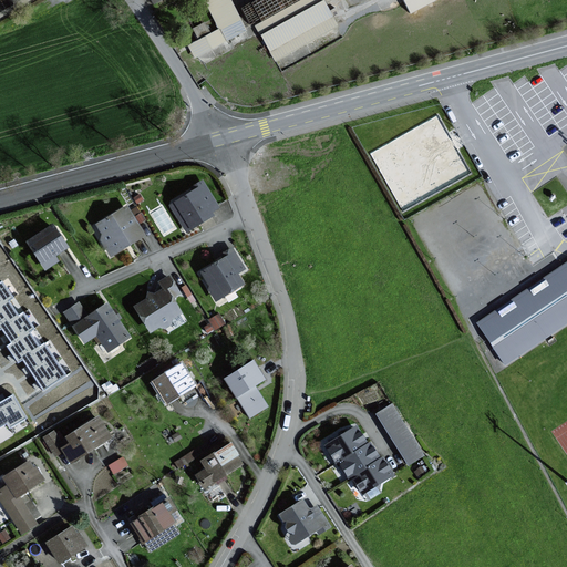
[(204,0),(219,29),(188,45),(195,59),(247,32),(230,0),(204,0)]
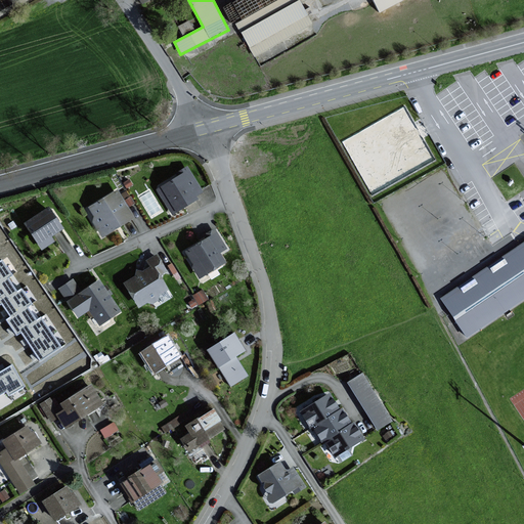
[(279,0),(236,25),(254,57),(312,24),(301,4),(308,0),(279,0)]
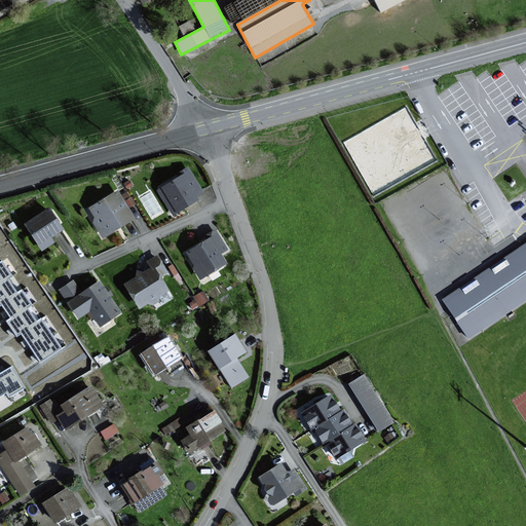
[(409,0),(374,0),(382,14),(409,0)]
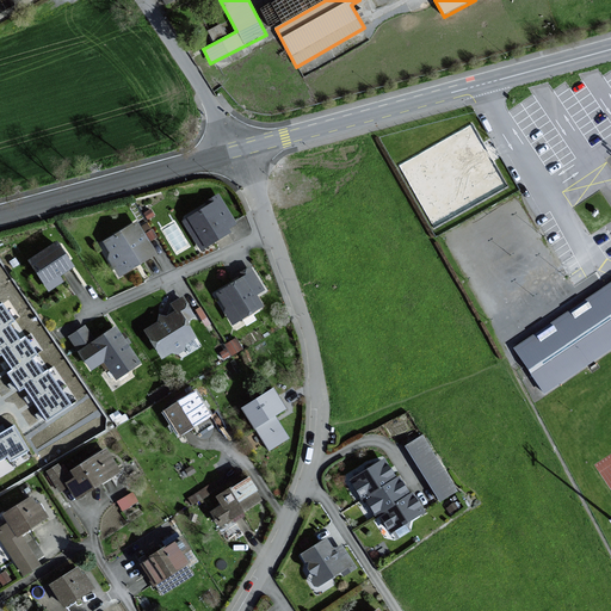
[(214,38),(224,34),(220,22),(209,26),(214,38)]
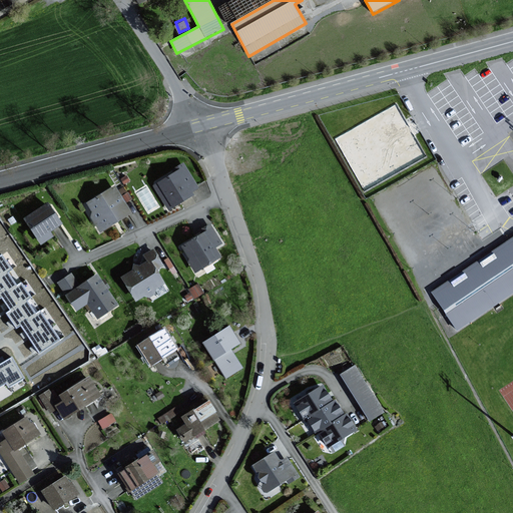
[(199,188),(185,164),(153,184),(169,210),(194,195),(192,193),(199,188)]
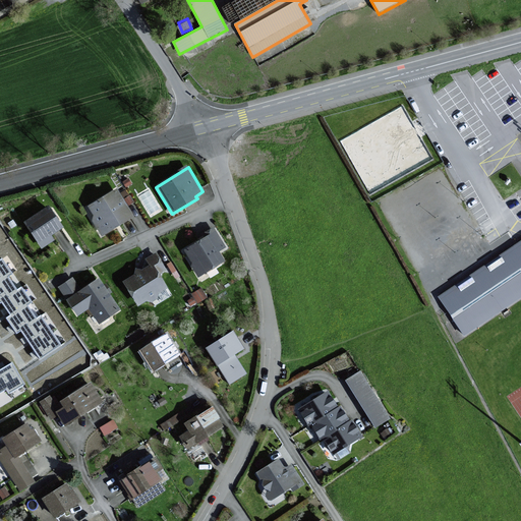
[(116,189),(88,206),(94,217),(91,219),(101,237),(133,218),(116,189)]
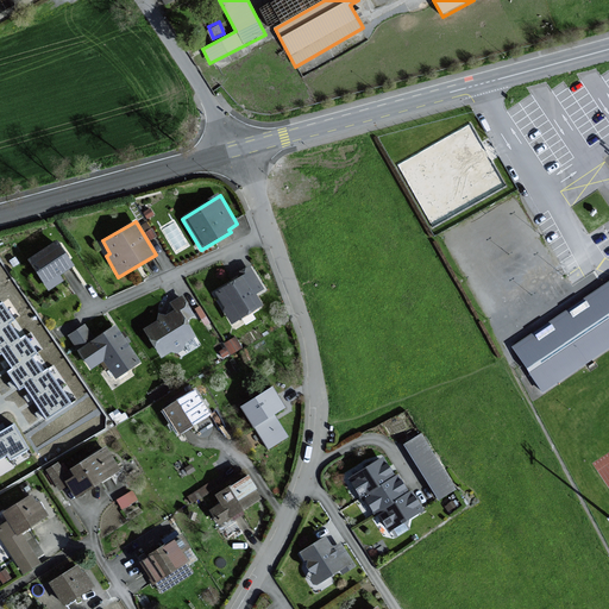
[(60,242),(30,259),(49,292),(64,283),(61,277),(76,269),(60,242)]
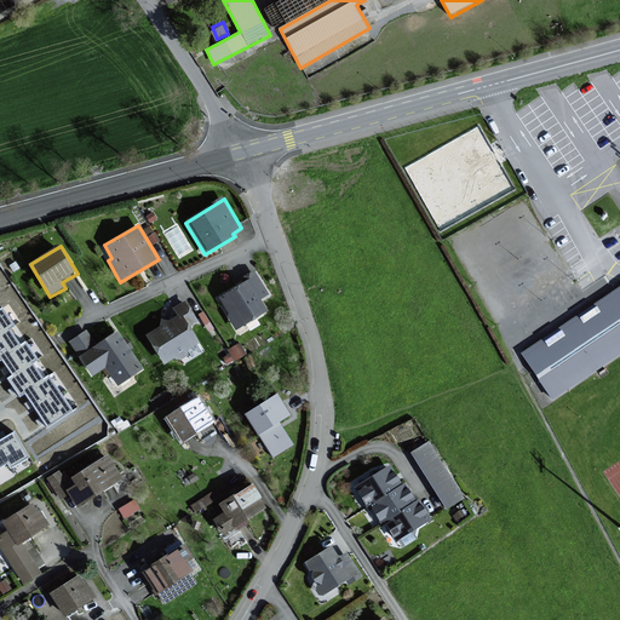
[(256,274),(218,293),(237,329),(269,313),(262,299),(268,297),(256,274)]
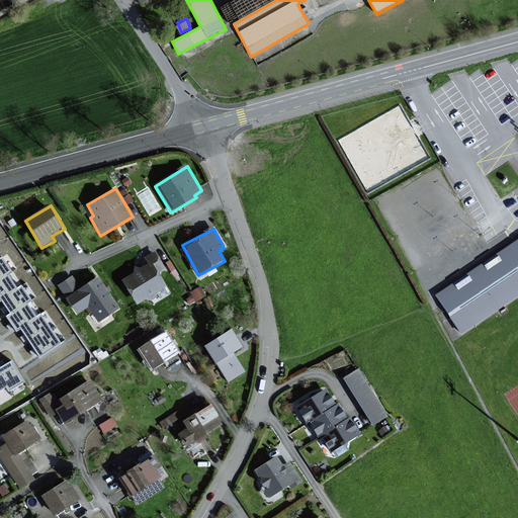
[(517,240),(436,293),(461,332),(517,294),(517,240)]
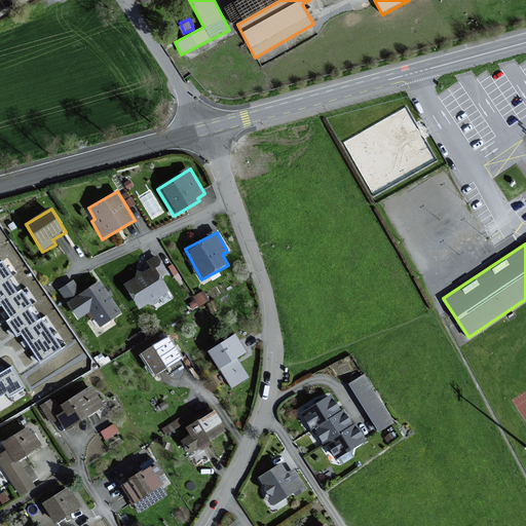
[(150,269),(124,285),(140,310),(170,292),(158,274),(166,269),(158,256),(146,263),(150,269)]
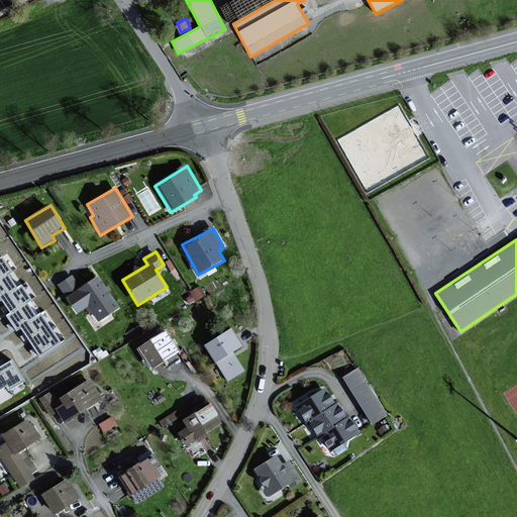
[(17,269),(7,254),(0,260),(0,299),(1,299),(10,311),(11,313),(7,315),(16,328),(17,330),(21,328),(27,336),(38,352),(39,354),(60,341),(40,314),(36,318),(26,303),(31,299),(22,285),(17,288),(8,275),(17,269)]
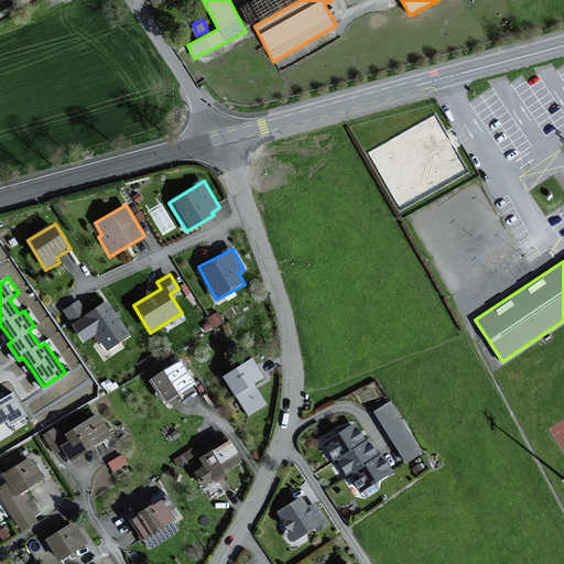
[(78,301),(64,311),(84,342),(97,333),(108,349),(129,336),(108,301),(87,314),(78,301)]
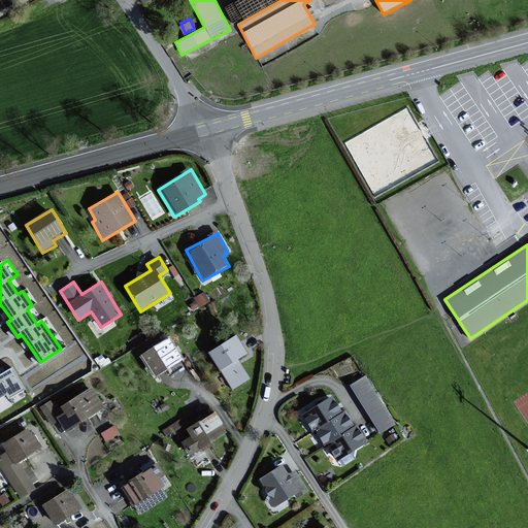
[(249,354),(238,336),(209,354),(232,391),(251,378),(239,360),(249,354)]
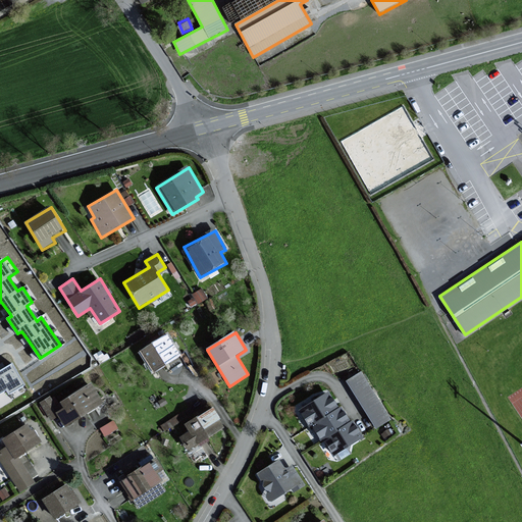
[(180,357),(167,336),(141,353),(153,373),(180,357)]
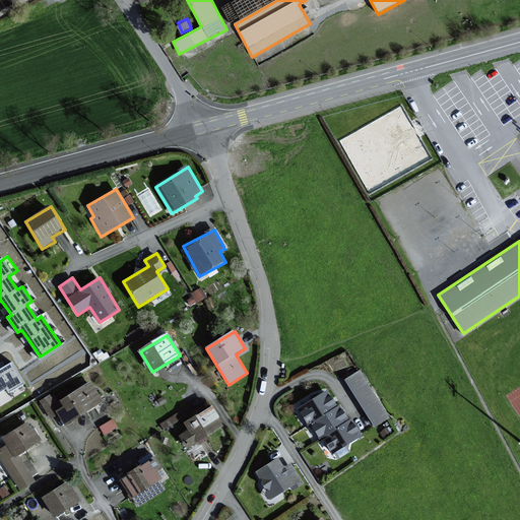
[(0,397),(23,384),(12,365),(5,369),(0,372),(0,397)]
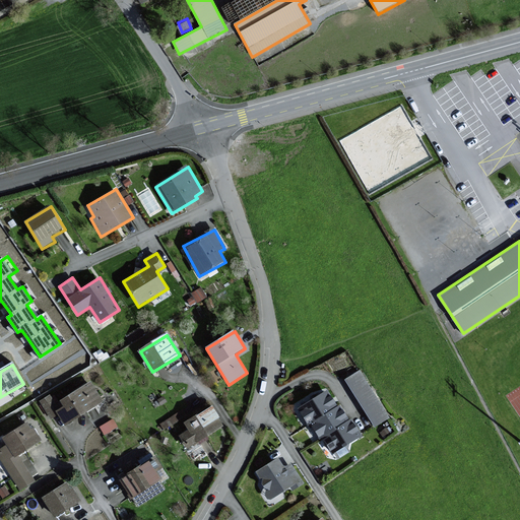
[(389,418),(361,372),(345,380),(374,428),(389,418)]
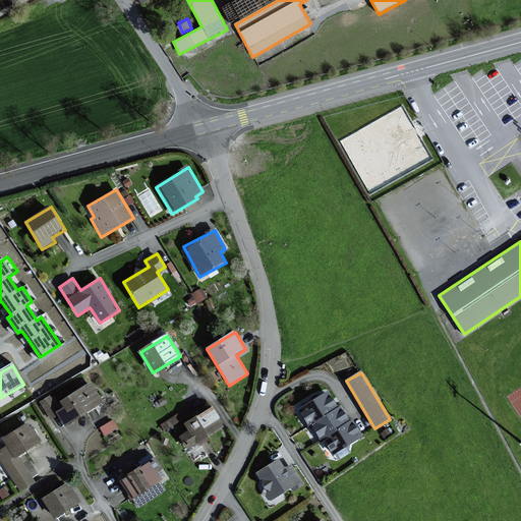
[(105,404),(93,384),(62,401),(65,408),(58,412),(66,426),(105,404)]
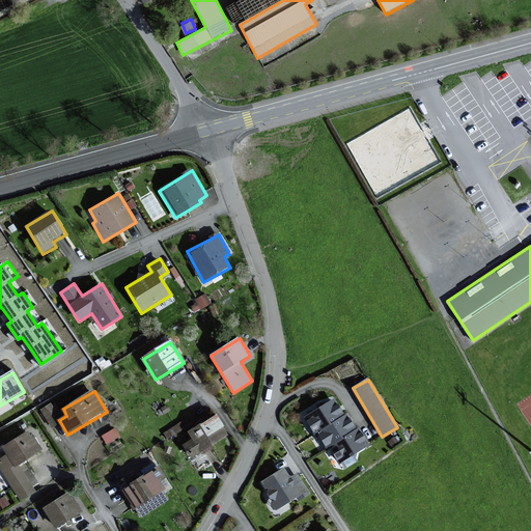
[(326,450),(332,446),(357,430),(353,423),(343,408),(338,398),(306,417),(326,450)]
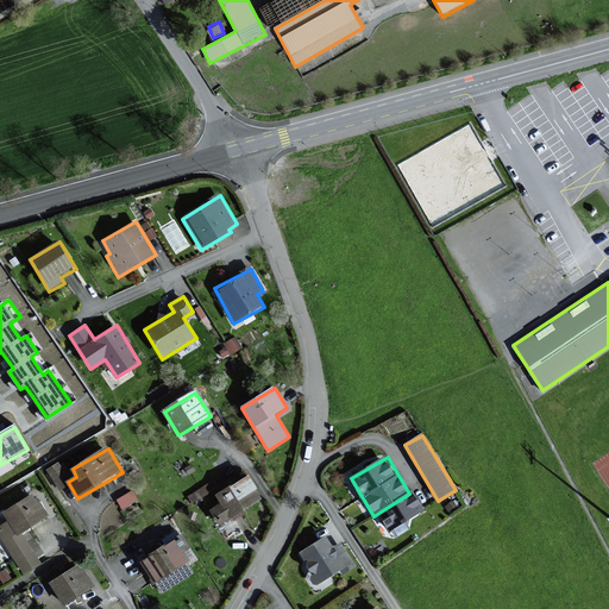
[(263,502),(250,478),(217,496),(221,504),(213,509),(221,525),(263,502)]
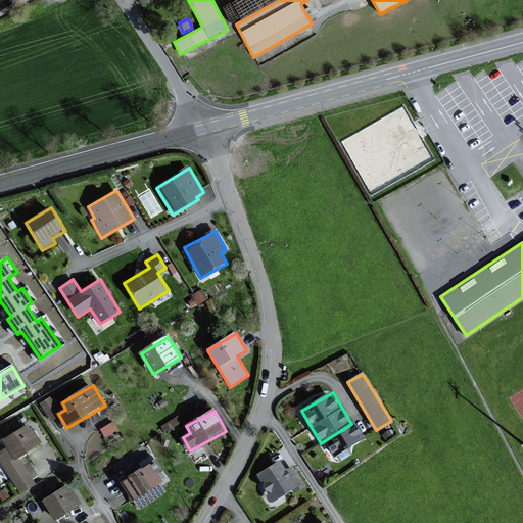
[(104,434),(119,428),(114,420),(101,426),(104,434)]
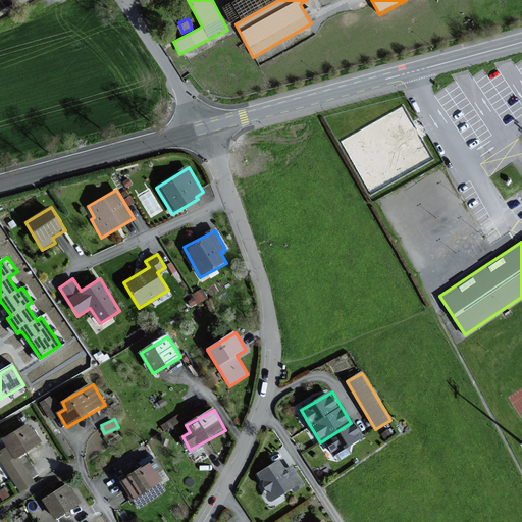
[(361,431),(355,421),(351,423),(326,438),(336,456),(365,438),(361,431)]
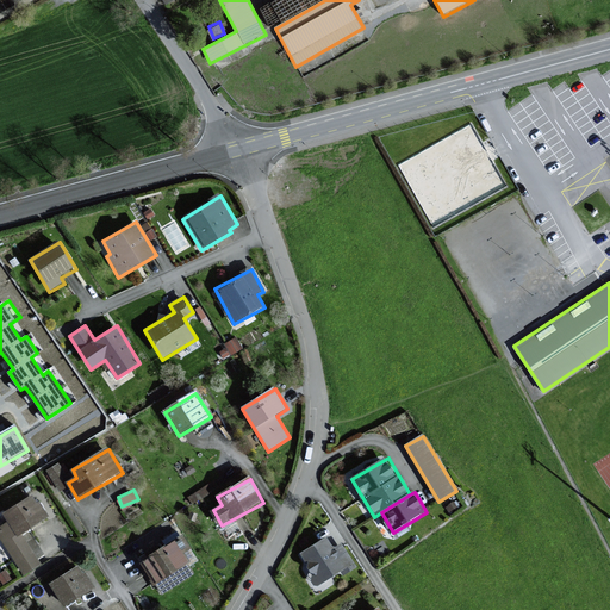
[(33,497),(4,515),(8,523),(0,528),(0,537),(22,576),(39,566),(22,536),(48,521),(33,497)]
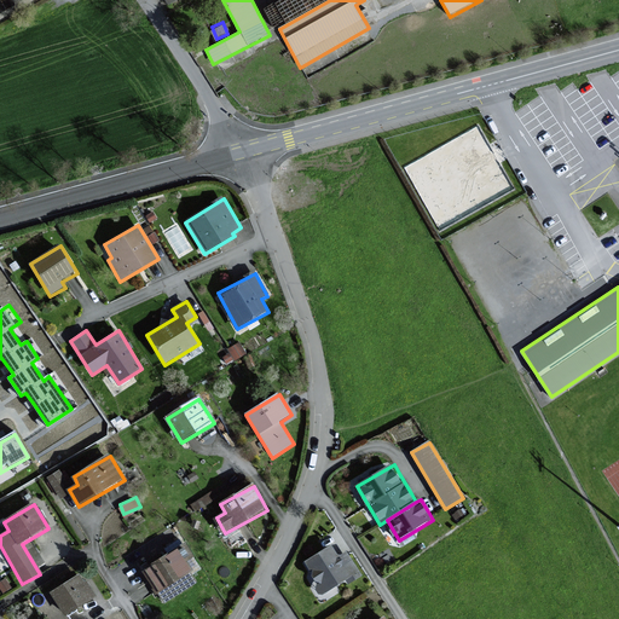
[(334,545),(304,561),(322,599),(363,578),(348,551),(339,556),(334,545)]
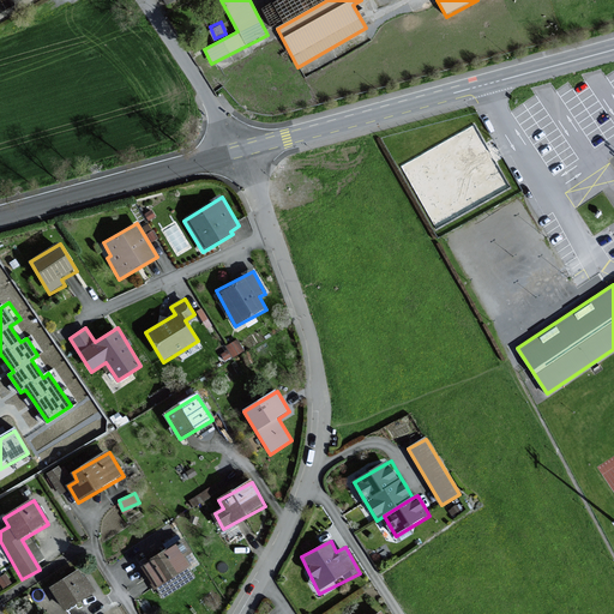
[(193,555),(185,542),(140,569),(154,590),(191,567),(186,559),(193,555)]
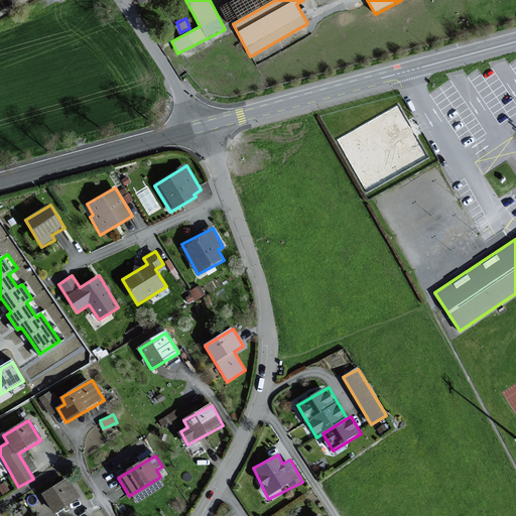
[(71,487),(67,481),(42,495),(54,515),(82,499),(74,485),(71,487)]
